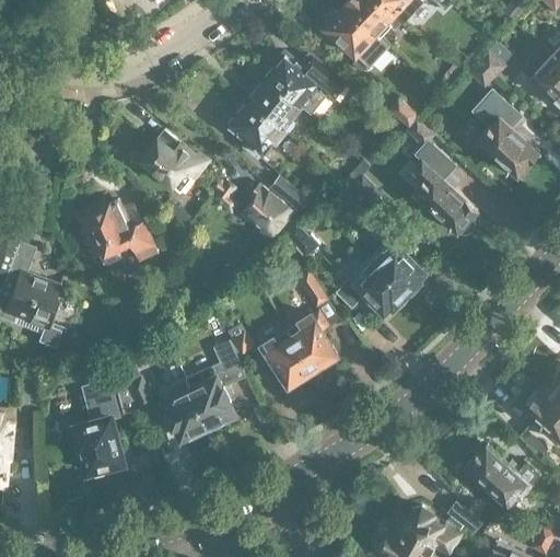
[(343,7),(381,39),(391,27),(397,33),(403,27),(406,24),(377,0),(347,0),(342,6),(345,7),(343,7)]
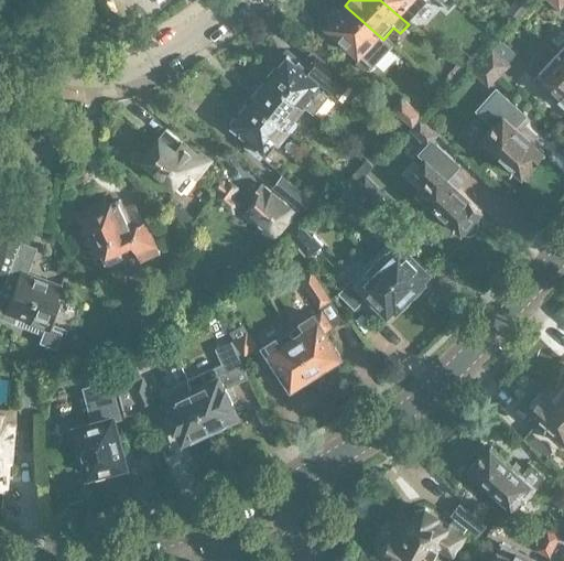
[(380,0),(409,24),(429,3),(424,0),(380,0)]
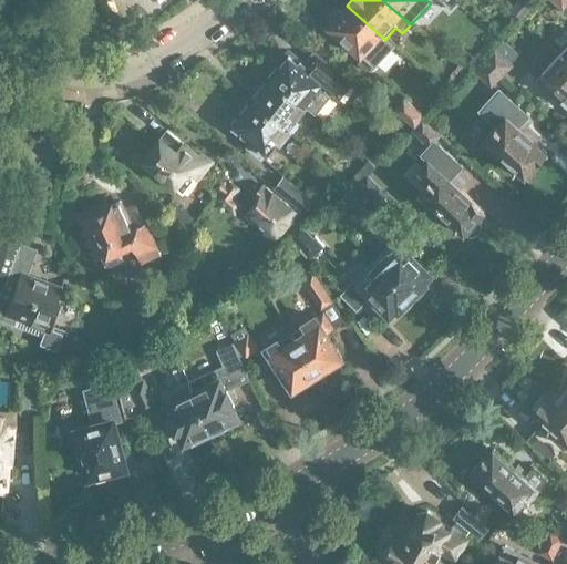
[(435,0),(451,12),(461,0),(460,0),(435,0)]
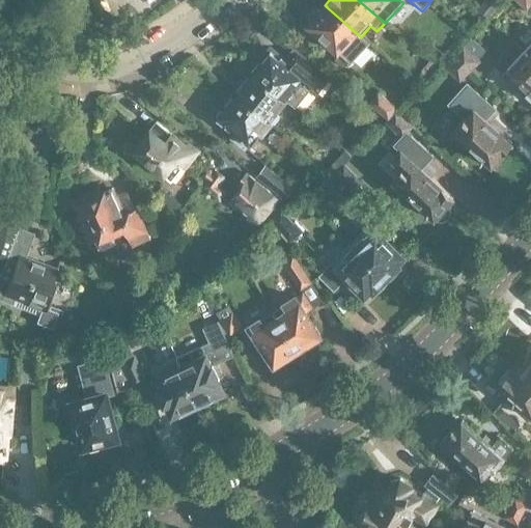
[(486,0),(477,11),(487,21),(501,3),(497,0),(486,0)]
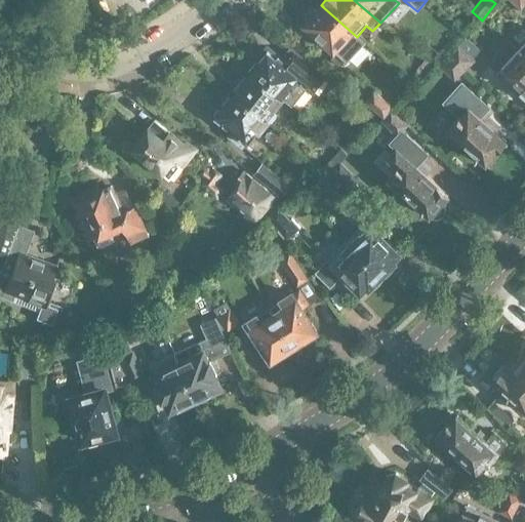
[(357,37),(322,6),(318,10),(316,9),(311,10),(305,16),(305,22),(307,23),(303,26),(346,65),(355,55),(366,45),(357,37)]
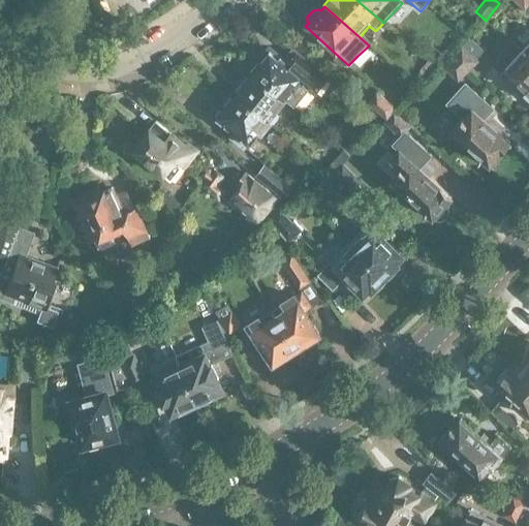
[(452,58),(468,73),(486,55),(469,39),(452,58)]
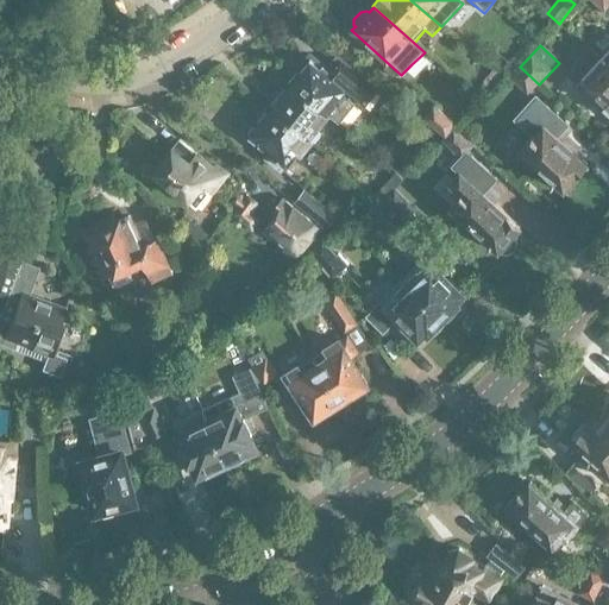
[(331,119),(336,124),(353,102),(360,108),(376,90),(340,61),(328,75),(311,60),(299,74),(295,75),(292,80),(292,82),(289,86),(331,119)]
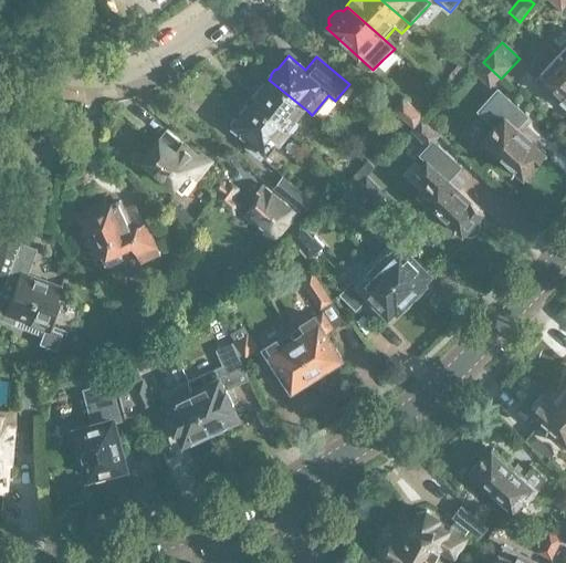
[(565,62),(559,56),(535,83),(555,102),(559,96),(565,101),(565,62)]
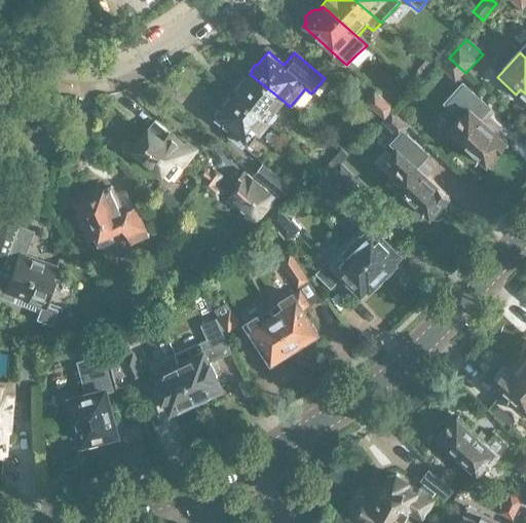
[(465,73),(449,58),(439,68),(456,83),(465,73)]
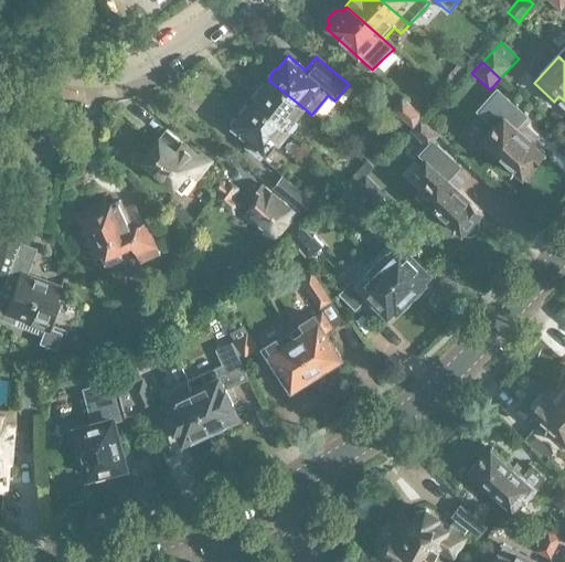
[(268,80),(251,101),(290,134),(297,126),(296,125),(307,110),(268,80)]
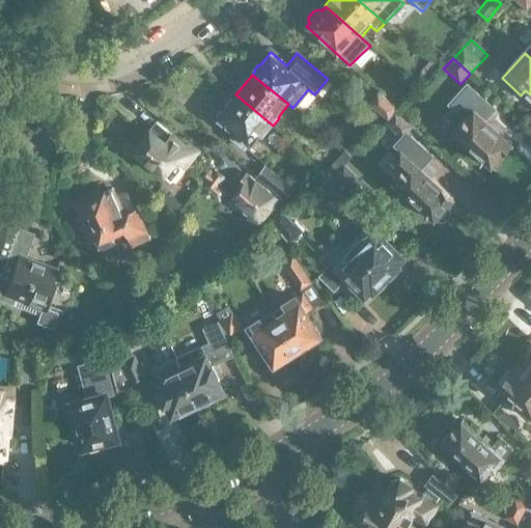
[(273,126),(235,94),(232,99),(229,99),(226,103),(226,106),(217,118),(236,134),(232,139),(245,150),(256,136),(261,140),(273,126)]
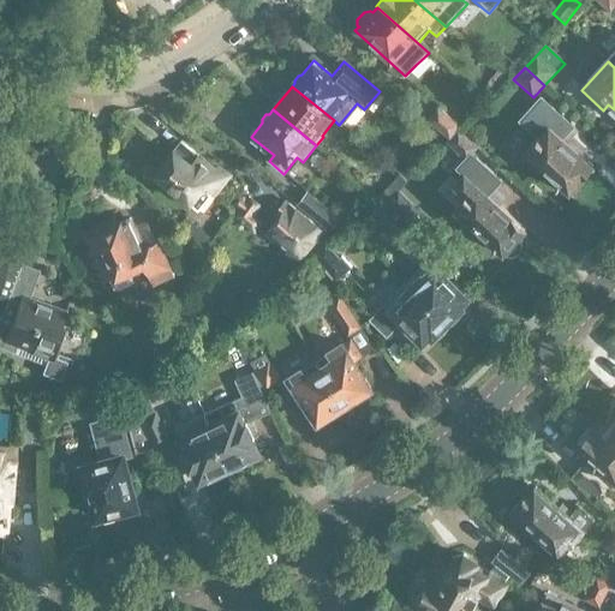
[(428,121),(449,141),(458,131),(460,127),(439,109),(428,121)]
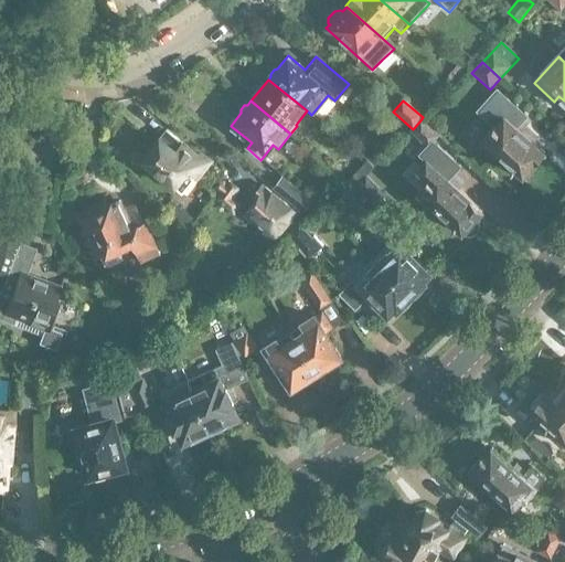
[(537,166),(535,163),(544,155),(498,112),(489,122),(496,128),(483,141),(525,180),(537,166)]
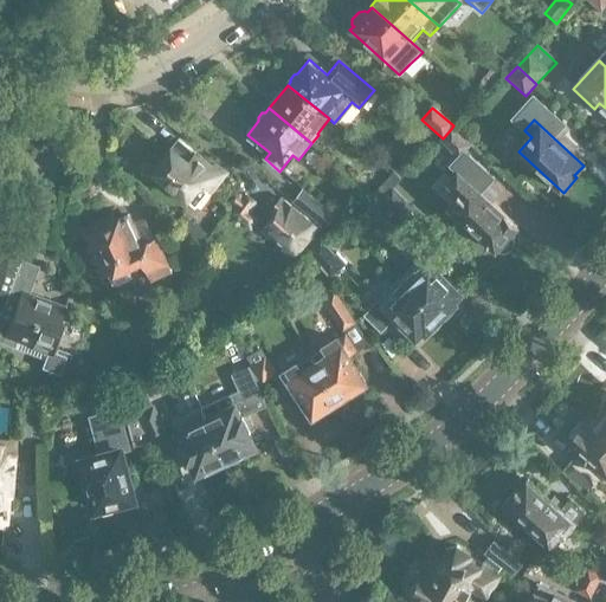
[(451,129),(443,138),(439,142),(459,161),(471,148),(451,129)]
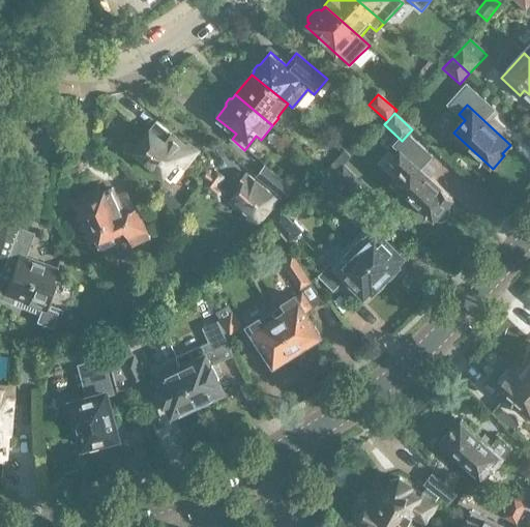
[(150,132),(142,142),(139,143),(135,147),(136,148),(133,152),(164,176),(171,181),(181,168),(184,171),(196,156),(171,137),(171,136),(155,123),(149,130),(150,132)]
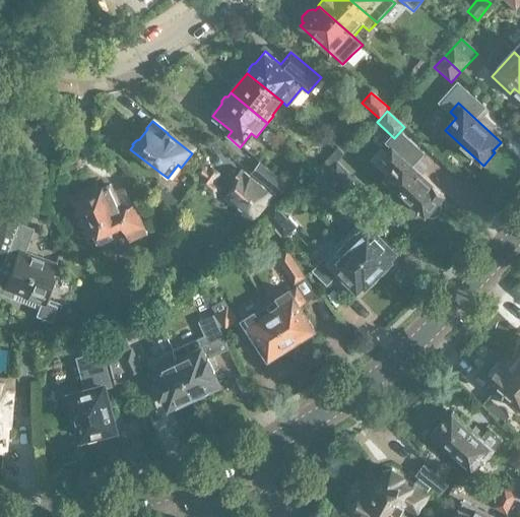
[(444,196),(399,154),(392,147),(383,157),(394,169),(386,178),(394,185),(396,189),(425,215),(426,214),(430,216),(432,217),(435,217),(437,216),(439,215),(441,212),(441,209),(441,207),(438,201),(444,196)]
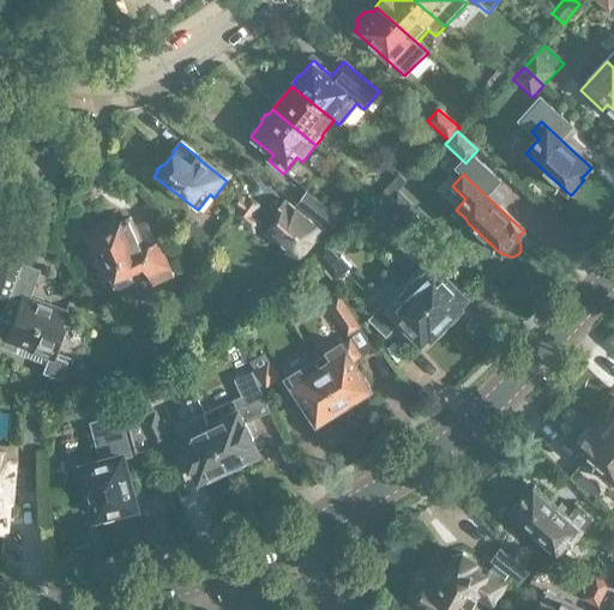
[(385,204),(408,227),(420,215),(397,192),(385,204)]
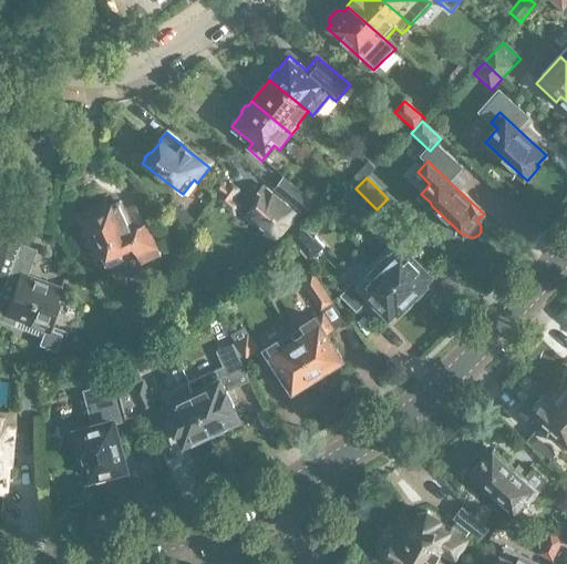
[(298,208),(305,215),(306,214),(310,216),(317,207),(313,205),(315,203),(284,178),(275,191),(298,208)]
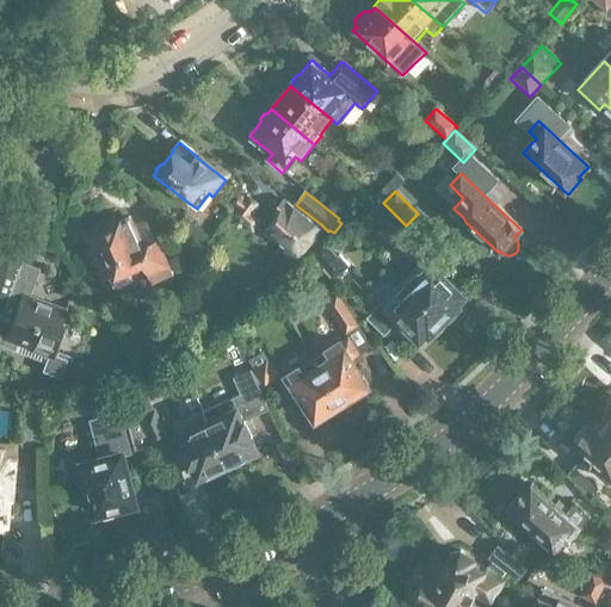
[(245,228),(252,234),(260,222),(253,217),(259,209),(248,200),(239,196),(232,205),(238,209),(230,218),(245,228)]
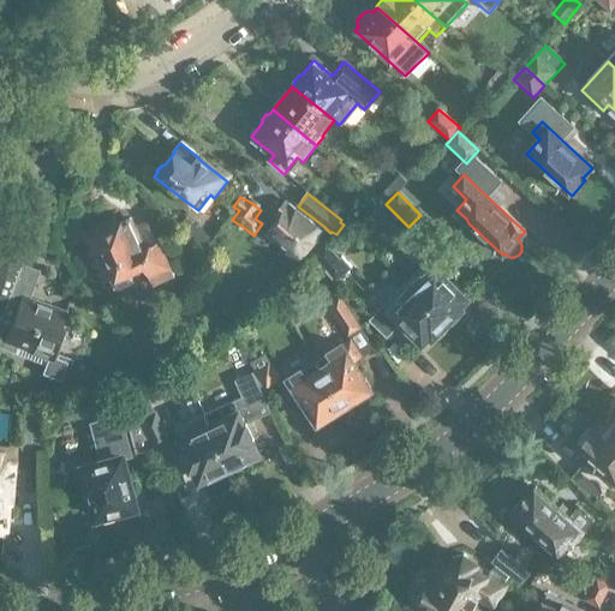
[(333,234),(330,233),(323,226),(318,231),(286,204),(276,215),(280,219),(267,235),(288,253),(280,263),(292,273),(316,241),(322,246),(333,234)]
